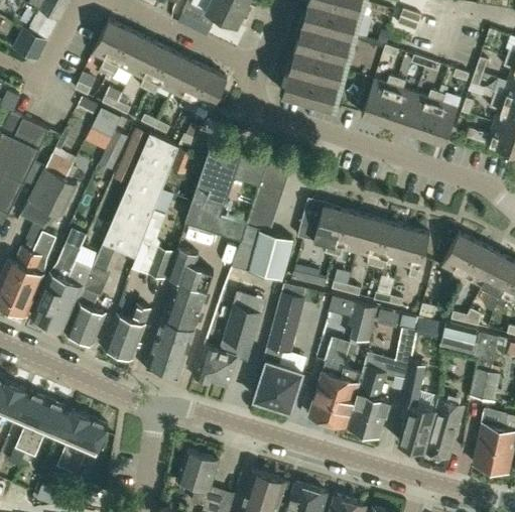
[(42,0),(37,10),(38,10),(57,20),(68,0),(42,0)]
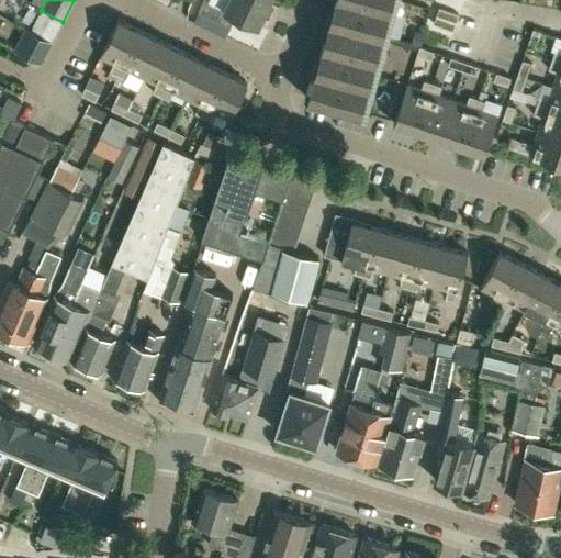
[(268,8),(251,0),(228,0),(223,12),(204,2),(198,15),(229,31),(235,19),(258,30),(268,8)]
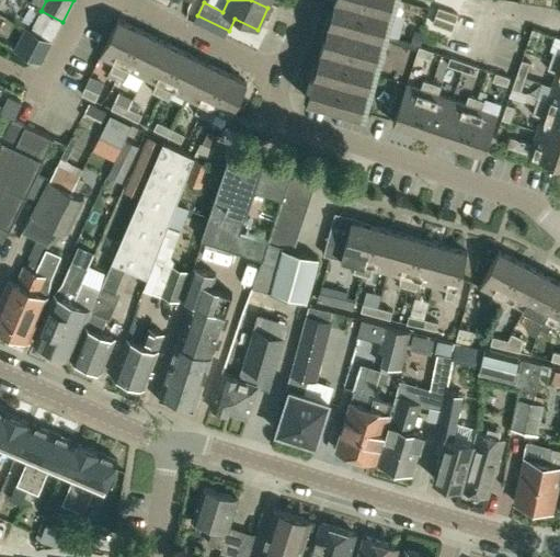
[(334,0),(305,101),(358,116),(391,0),(334,0)]
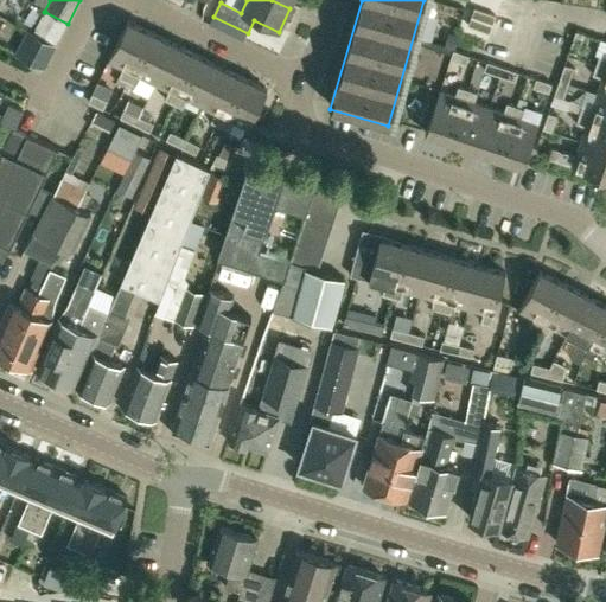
[(476,8),(469,26),(491,33),(497,15),(476,8)]
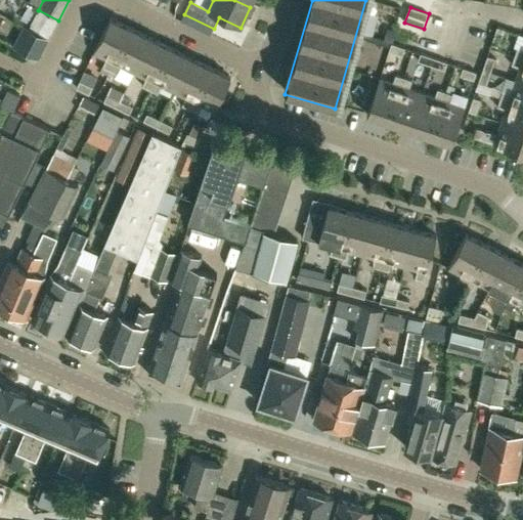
[(30,27),(50,37),(58,20),(39,10),(30,27)]
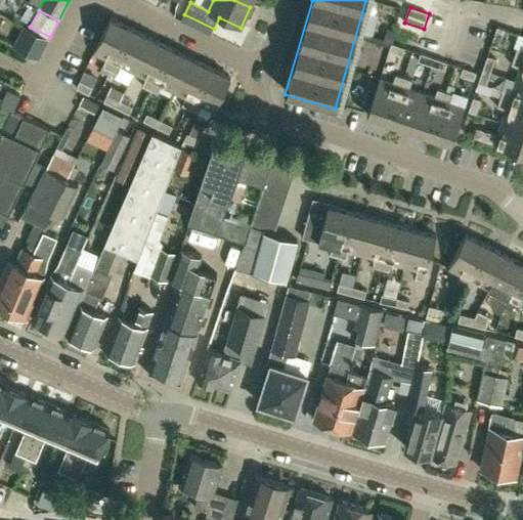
[(109,73),(129,30),(109,20),(91,55),(103,61),(100,69),(109,73)]
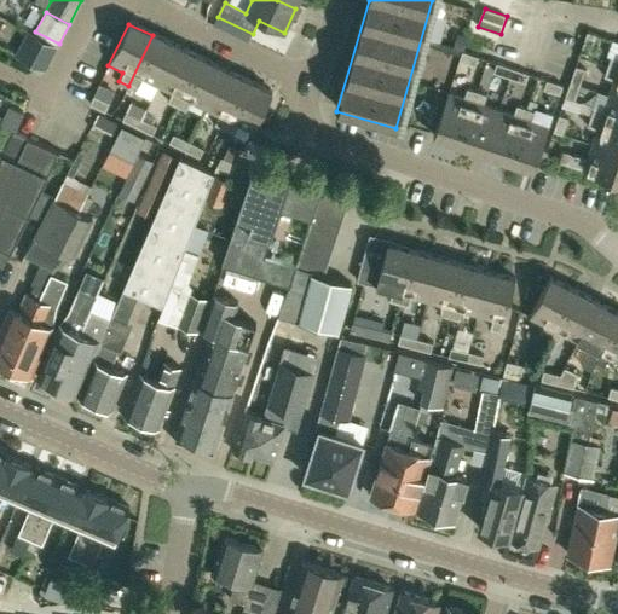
[(156,88),(175,47),(152,35),(128,86),(136,90),(140,80),(156,88)]
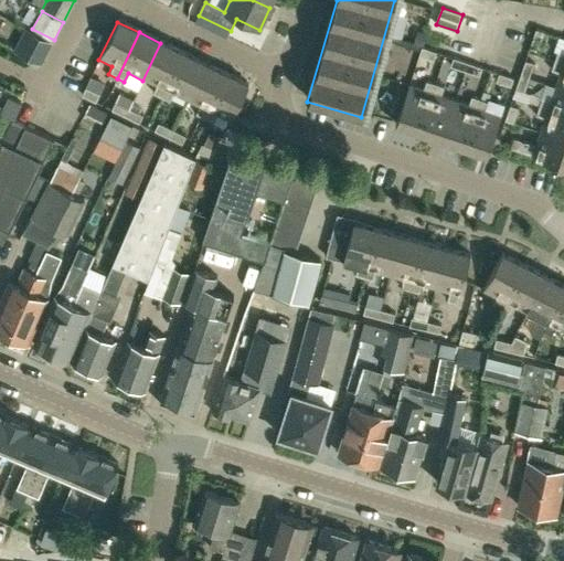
[(34,36),(23,57),(39,66),(51,45),(34,36)]
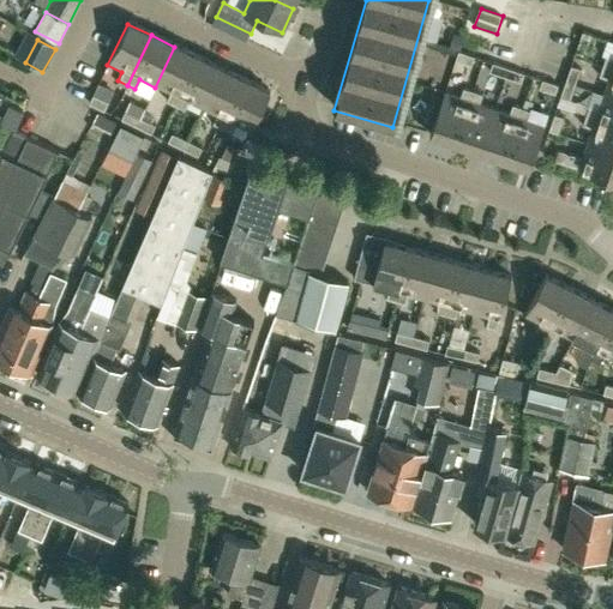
[(174,108),(198,59),(174,47),(155,88),(169,95),(164,103),(174,108)]
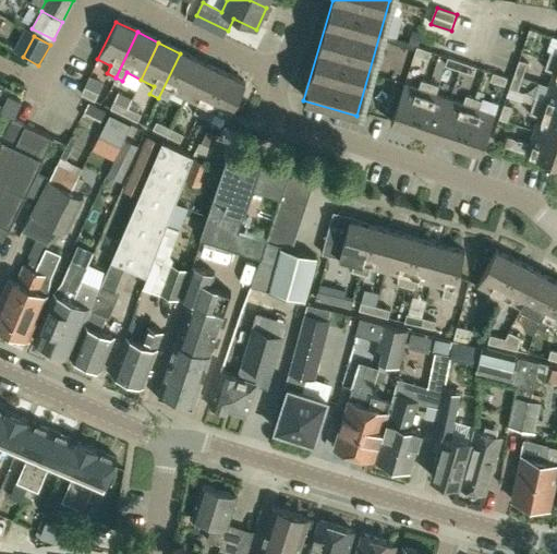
[(183,100),(202,63),(180,53),(158,98),(165,101),(168,94),(183,100)]
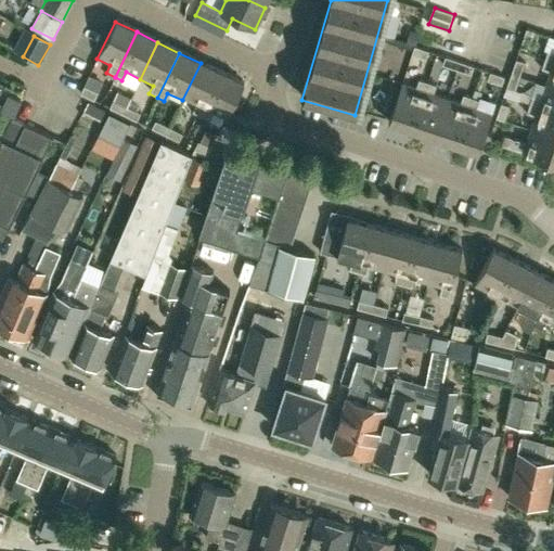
[(553,65),(553,55),(548,54),(544,63),(553,65)]
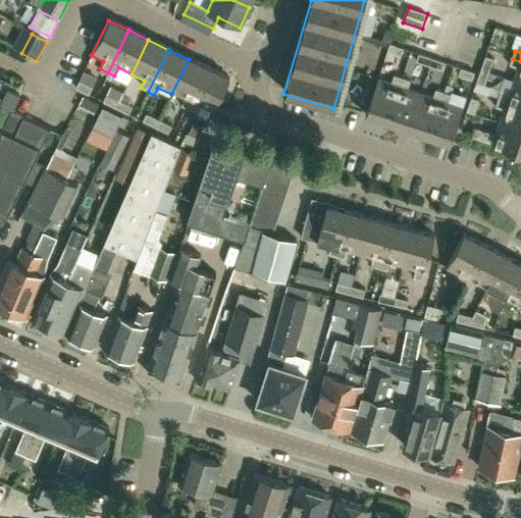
[(188,111),(208,69),(189,59),(171,94),(184,100),(179,108),(188,111)]
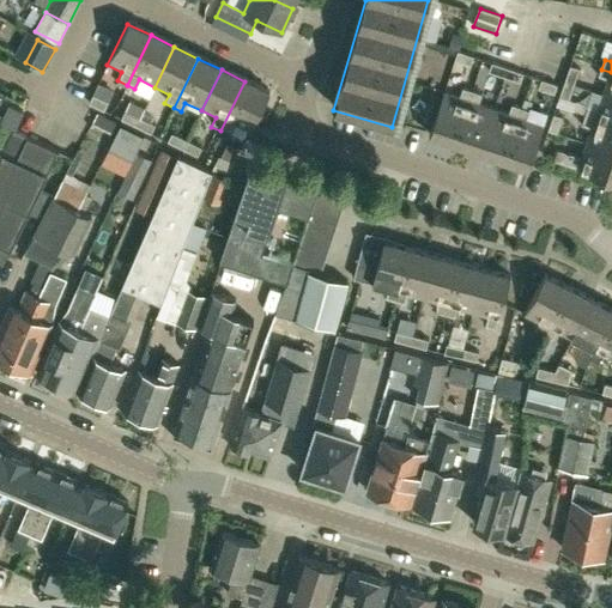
[(611,99),(611,72),(601,70),(598,78),(609,81),(603,97),(611,99)]
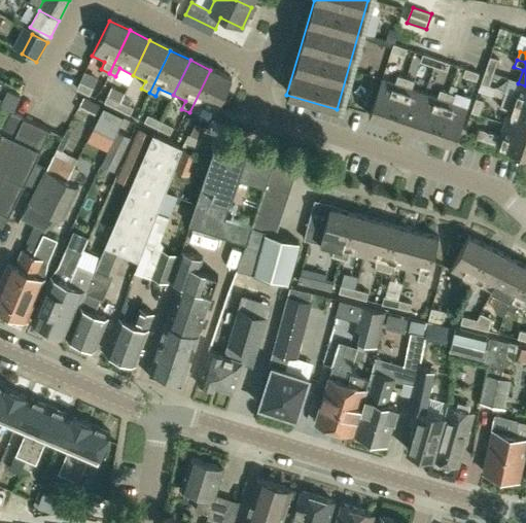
[(213,114),(231,80),(210,70),(189,112),(196,116),(200,108),(213,114)]
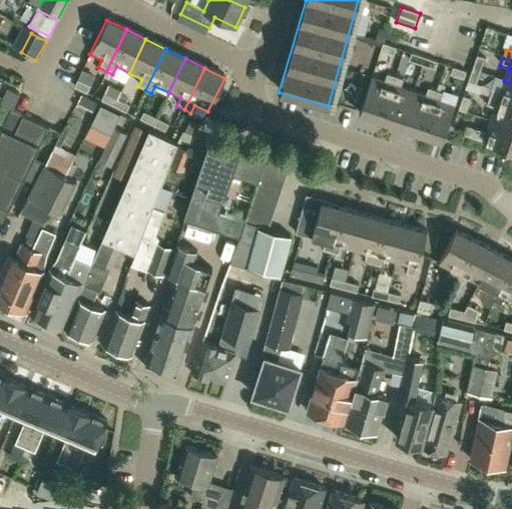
[(359,115),(379,122),(394,79),(386,76),(384,83),(371,79),(359,115)]
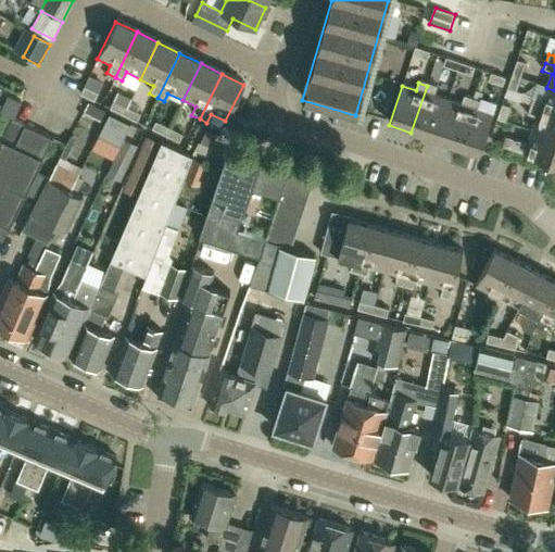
[(411,133),(433,140),(446,101),(433,97),(436,88),(427,86),(411,133)]
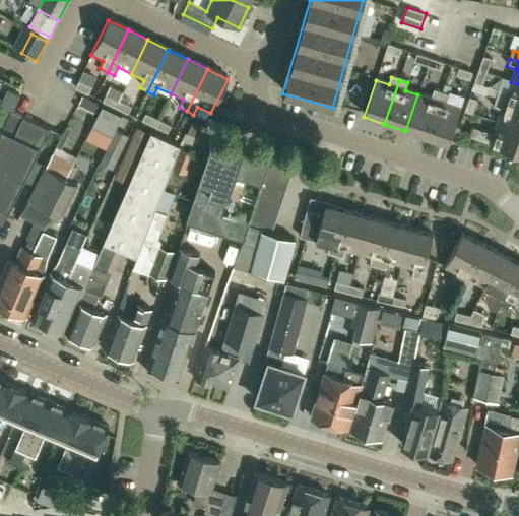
[(518,84),(511,82),(507,94),(499,91),(496,101),(518,108),(518,84)]
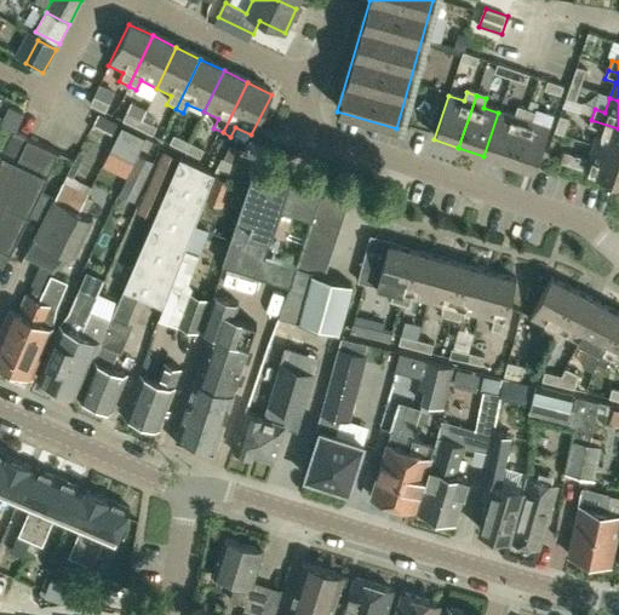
[(93,101),(90,109),(104,115),(108,108),(93,101)]
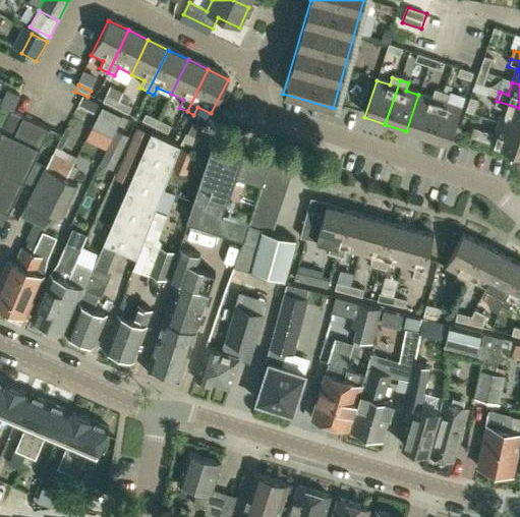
[(10,90),(6,99),(13,102),(18,93),(10,90)]
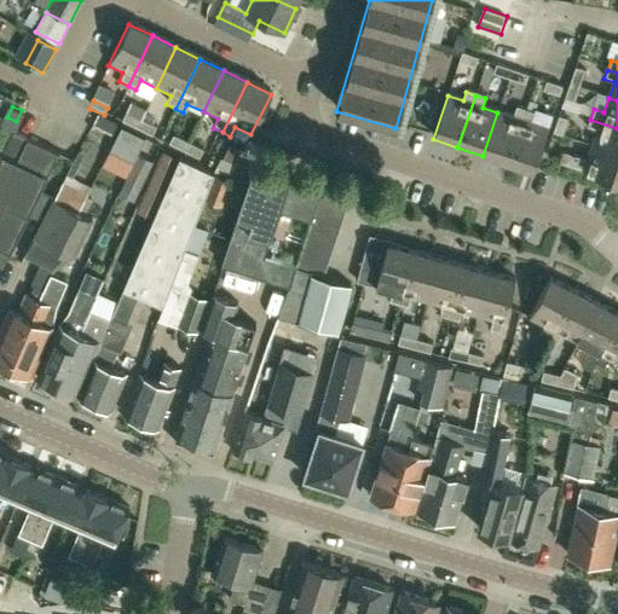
[(483,156),(508,164),(526,113),(517,109),(514,117),(497,113),(483,156)]
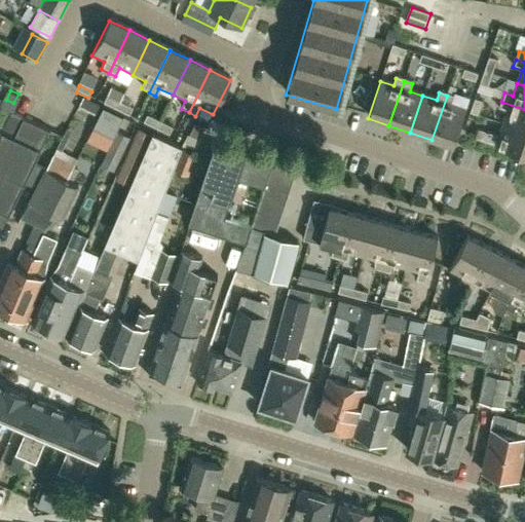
[(453,147),(465,110),(452,106),(454,98),(447,96),(432,140),(453,147)]
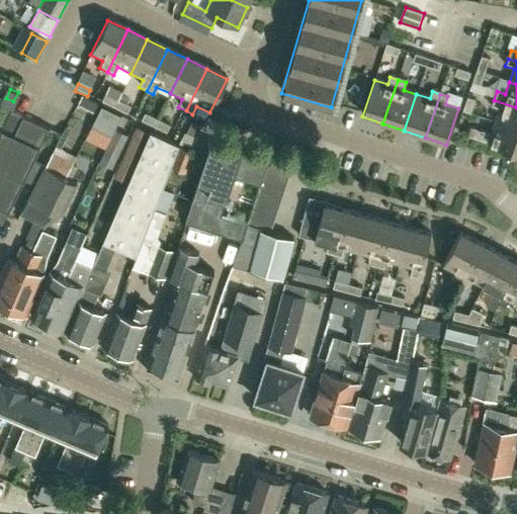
[(115,110),(118,103),(105,97),(102,104),(115,110)]
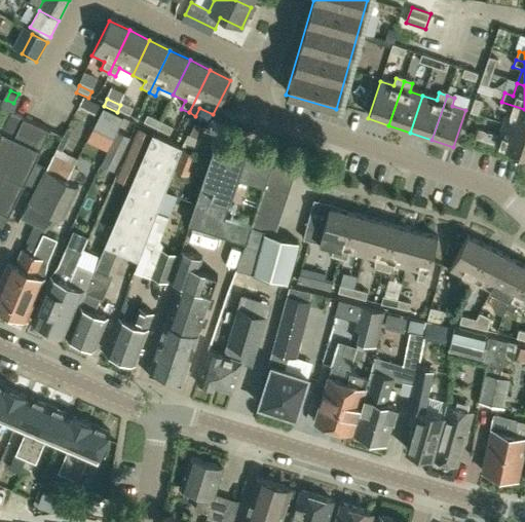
[(524,133),(524,109),(501,102),(498,109),(508,112),(502,126),(524,133)]
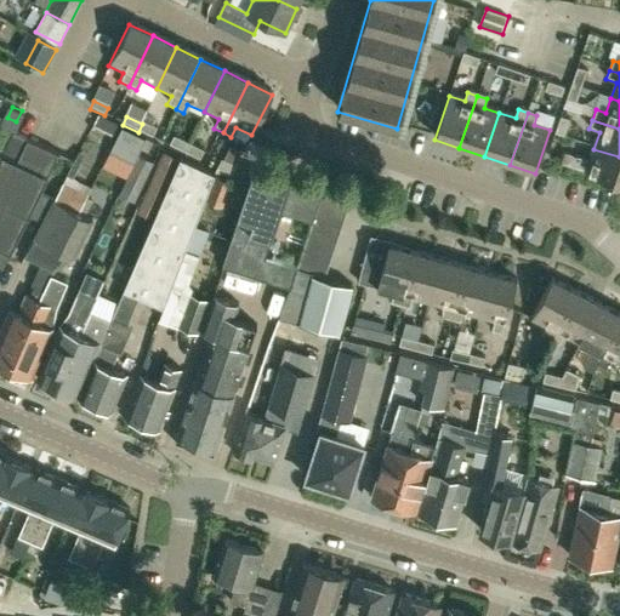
[(157,131),(142,124),(138,132),(152,138),(157,131)]
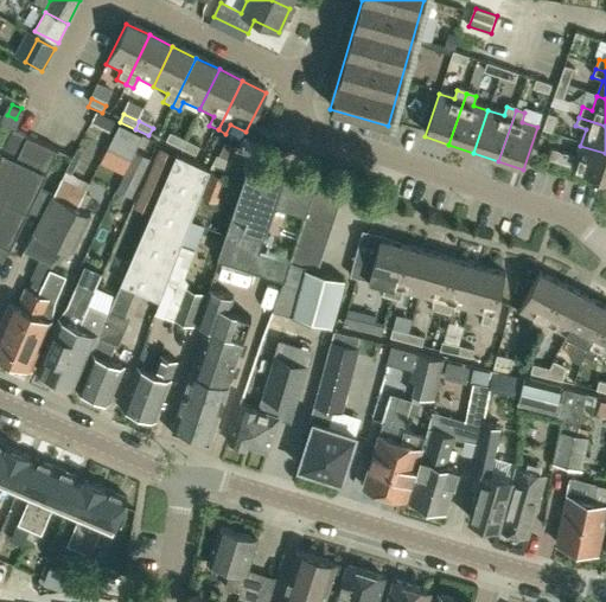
[(112,138),(128,147),(134,136),(116,127),(112,138)]
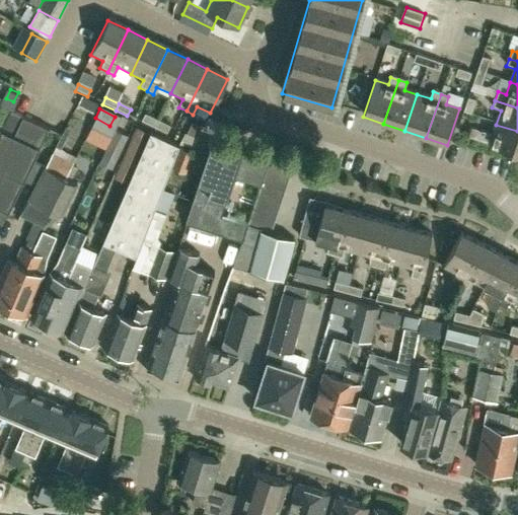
[(0,211),(7,214),(47,128),(8,111),(0,131),(0,211)]
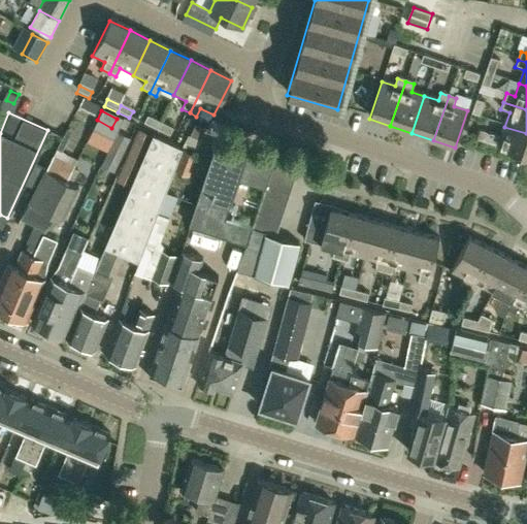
[(157,132),(161,125),(147,119),(144,126),(157,132)]
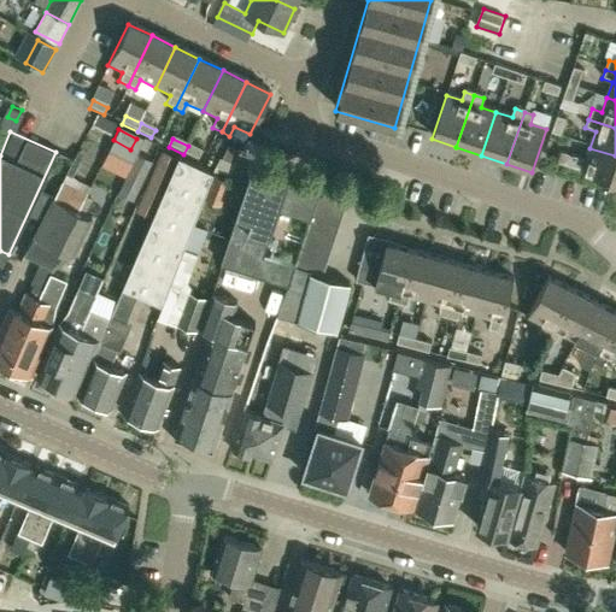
[(201,153),(188,146),(183,154),(198,162),(201,153)]
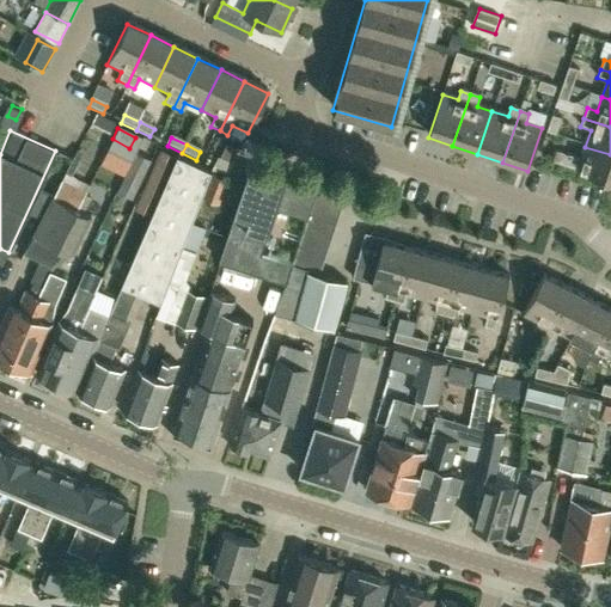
[(610,183),(610,154),(585,147),(580,161),(556,153),(553,164),(610,183)]
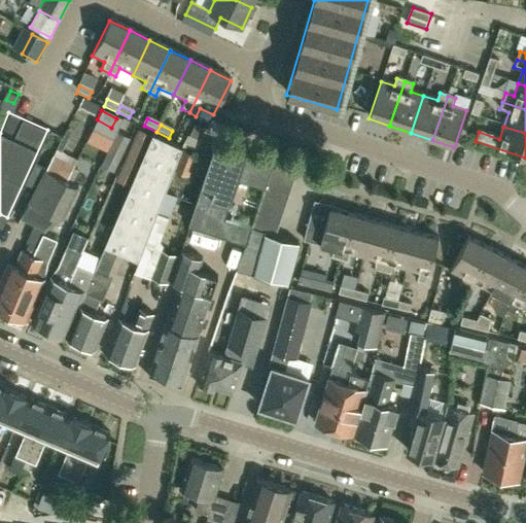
[(127,138),(115,134),(105,157),(115,162),(127,138)]
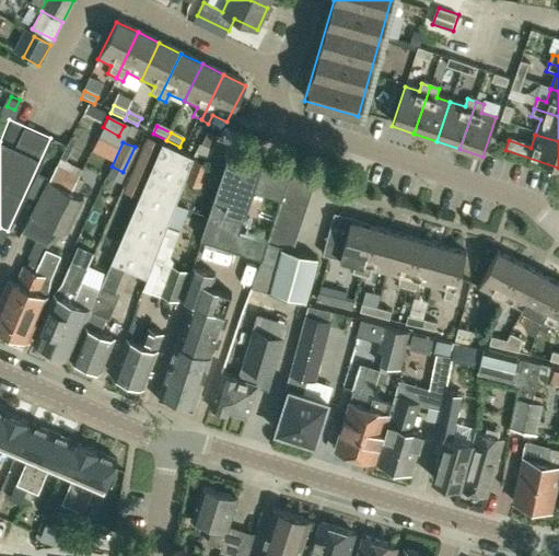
[(174,207),(193,160),(162,146),(111,267),(101,289),(115,296),(125,273),(146,280),(156,252),(174,207)]
